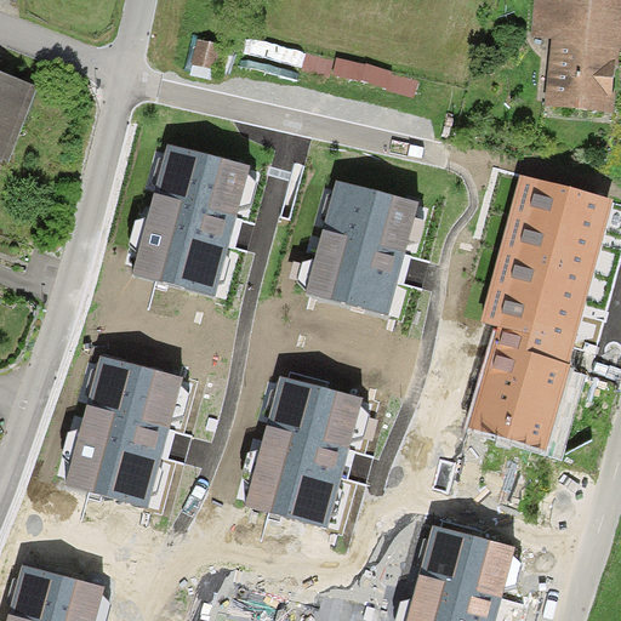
[(620,0),(536,0),(535,34),(553,35),(548,108),(615,113),(619,58),(619,49),(620,49),(620,0)]
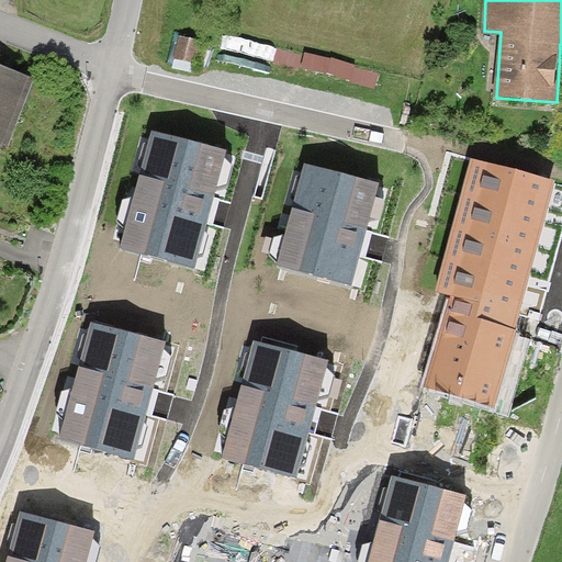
[(202,42),(179,36),(173,60),(197,65),(202,42)]
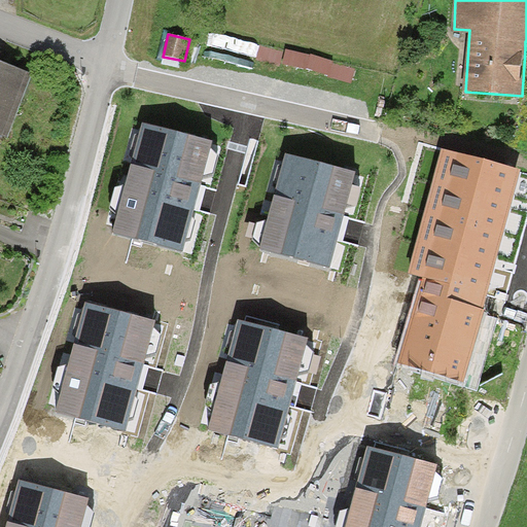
[(261,45),(258,62),(354,81),(358,66),(261,45)]
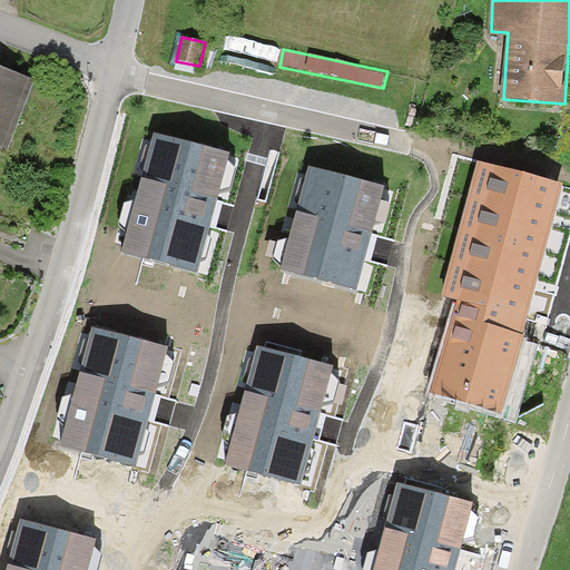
[(0,65),(0,146),(11,150),(39,80),(0,65)]
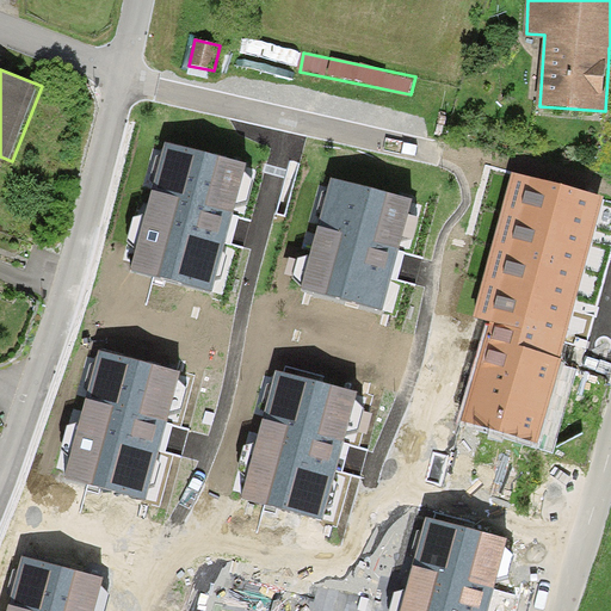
[(165,140),(144,215),(134,216),(128,241),(135,247),(130,270),(214,294),(232,229),(238,208),(250,204),(254,180),(245,171),(247,164),(165,140)]
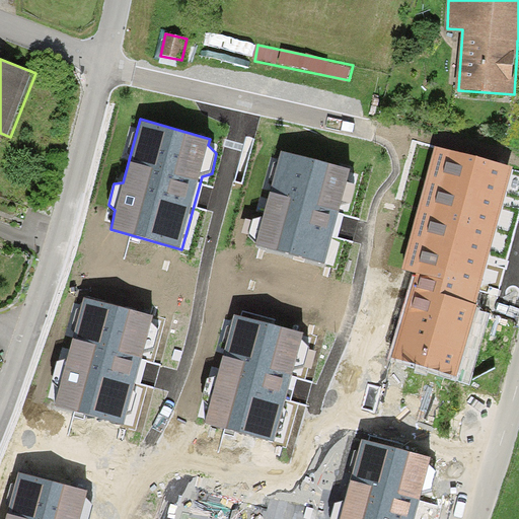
[(352,168),(281,149),(264,216),(253,219),(249,235),(256,242),(255,246),(326,265),(338,224),(352,168)]
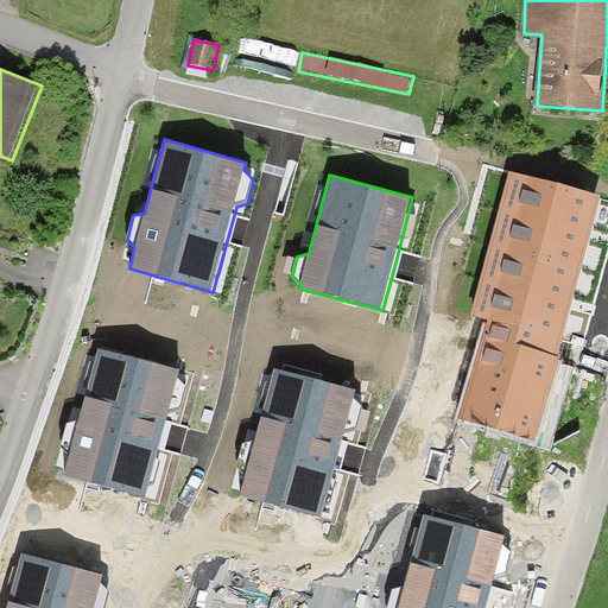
[(600,200),(506,176),(470,316),(488,321),(524,329),(519,344),(555,358),(567,329),(575,296),(583,264),(593,225),(600,200)]
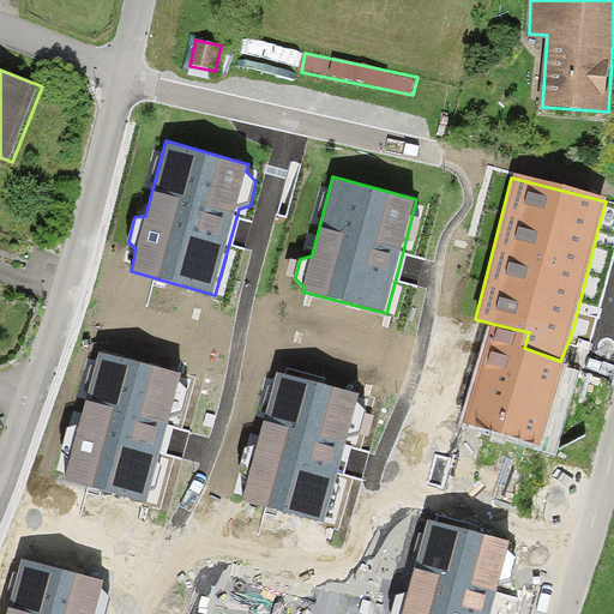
[(529,332),(493,324),(464,422),(540,444),(552,403),(564,362),(560,361),(524,348),(529,332)]
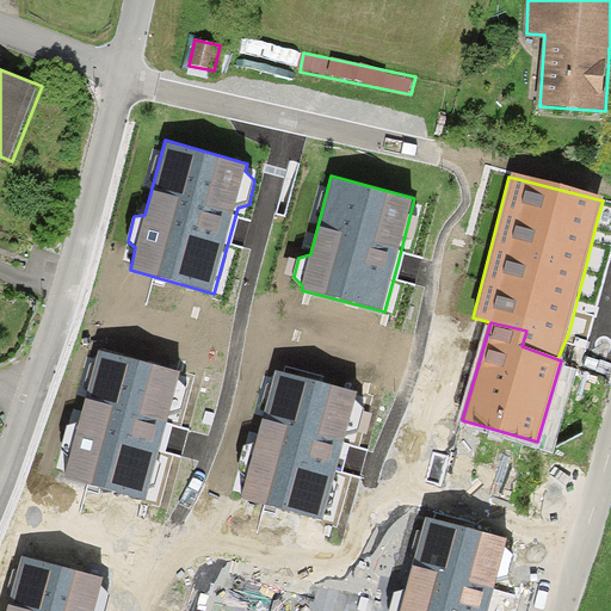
[(99,350),(80,423),(67,425),(61,448),(71,456),(65,477),(147,500),(164,437),(171,412),(183,408),(187,388),(180,378),(181,371),(99,350)]
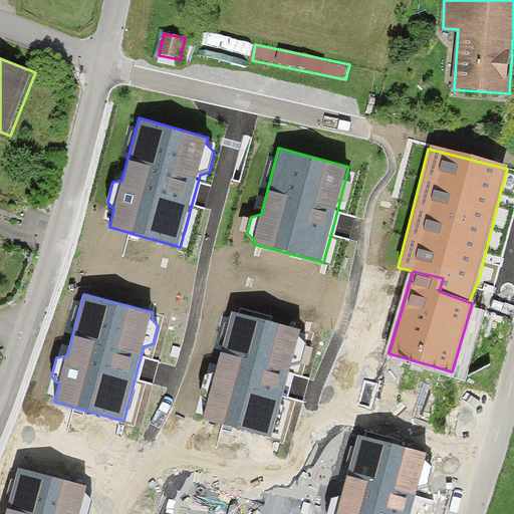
[(233,311),(216,372),(206,375),(200,395),(208,402),(203,420),(272,438),(286,384),(292,363),(302,361),(306,344),(300,336),(301,330),(233,311)]
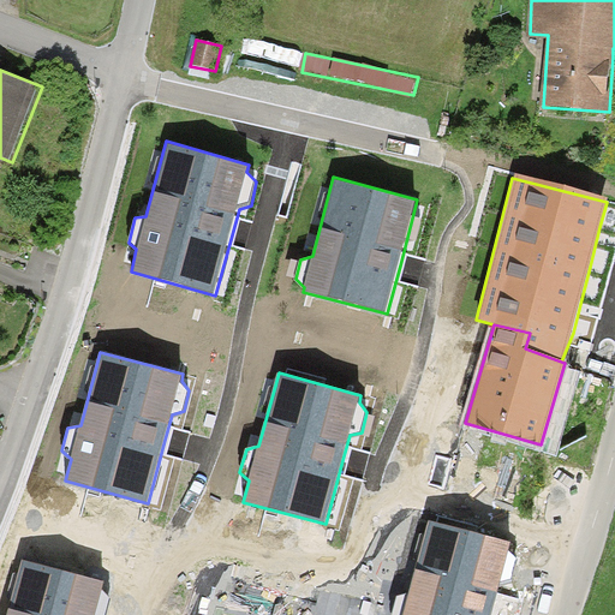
[(430,520),(410,593),(398,597),(392,614),(491,614),(494,608),(501,583),(513,580),(518,560),(511,550),(512,543),(430,520)]
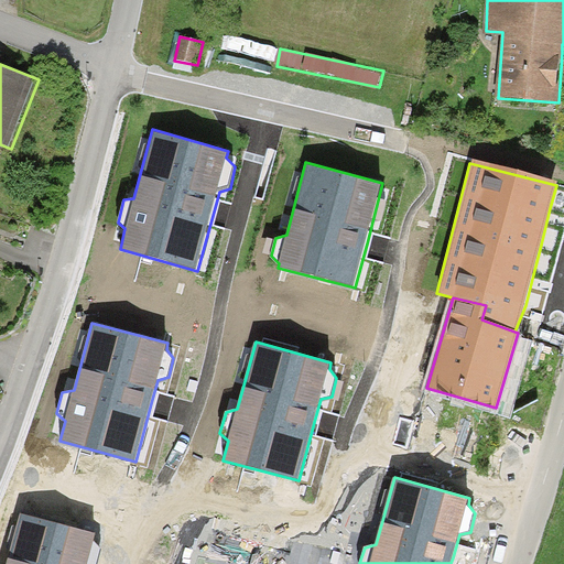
[(21,512),(7,563),(98,563),(101,549),(95,540),(97,532),(21,512)]
